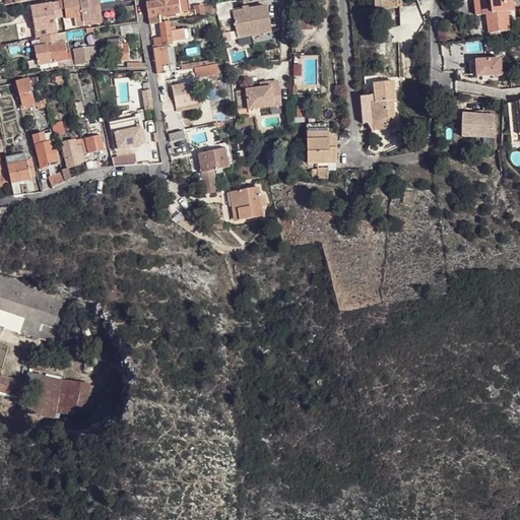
[(86,0),(66,0),(59,1),(60,9),(64,9),(65,19),(73,18),(81,17),(82,21),(89,19),(86,0)]
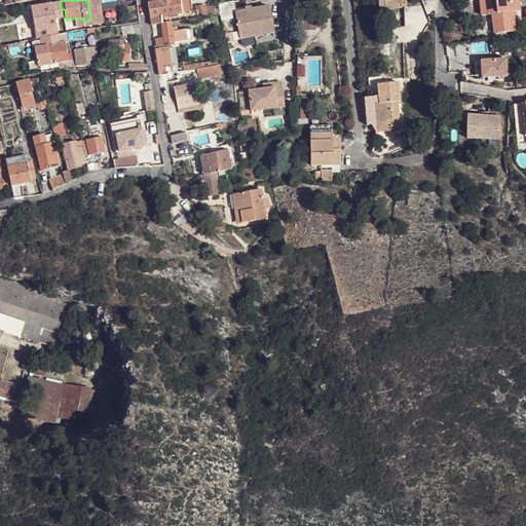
[(82,17),(74,19),(75,24),(102,20),(98,0),(87,0),(90,20),(83,22),(82,17)]
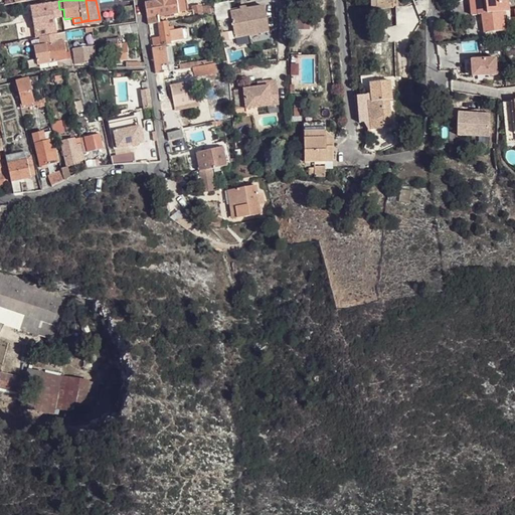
[(184,0),(154,0),(153,0),(154,2),(144,3),(147,24),(157,23),(158,23),(156,16),(177,12),(177,11),(186,10),(184,0)]
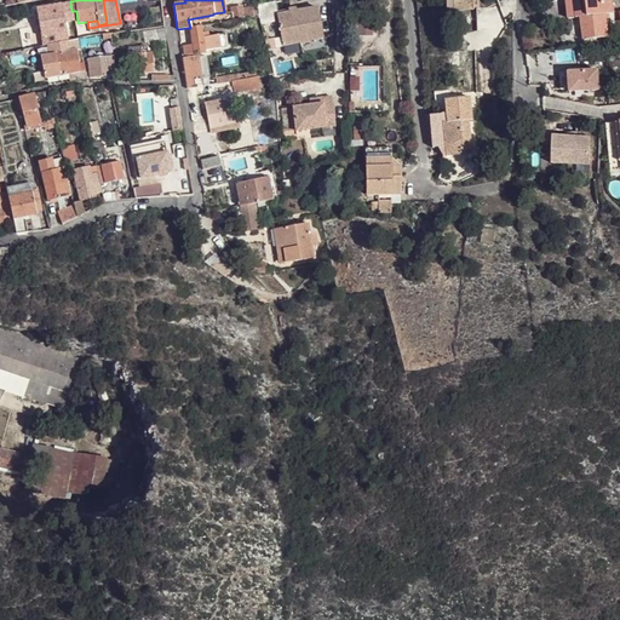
[(573,0),(566,0),(568,12),(568,19),(577,18),(573,0)]
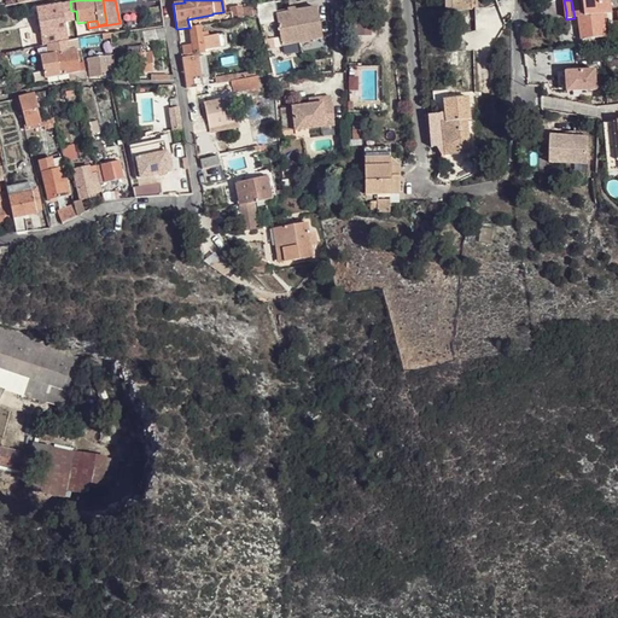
[(610,0),(571,0),(575,18),(578,17),(602,15),(604,15),(611,13),(612,13),(611,6),(610,0)]
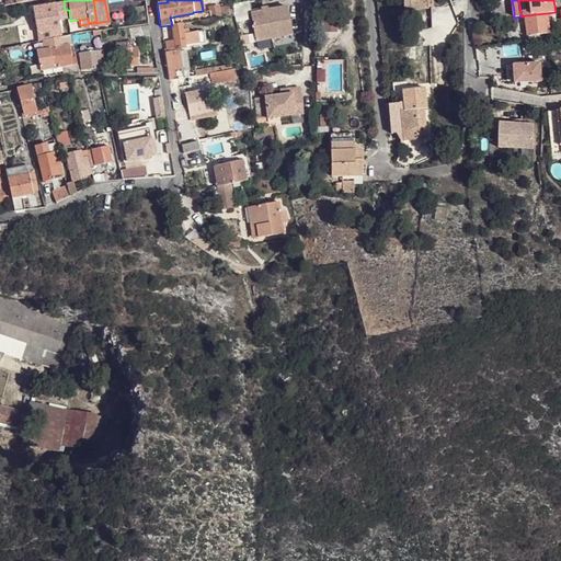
[(64,1),(55,3),(56,11),(59,11),(65,10),(64,1)]
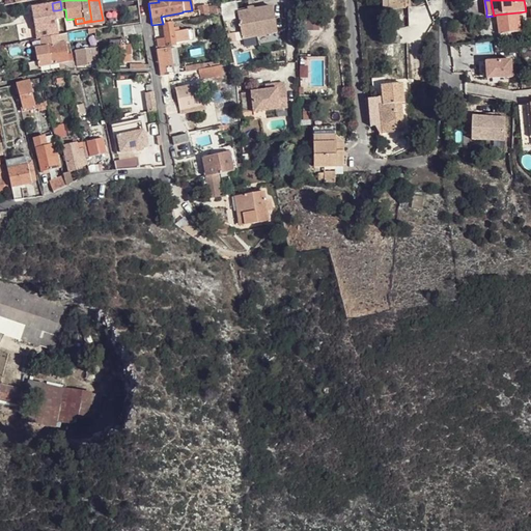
[(235,2),(219,5),(221,15),(229,14),(228,11),(238,9),(236,2),(235,2)]
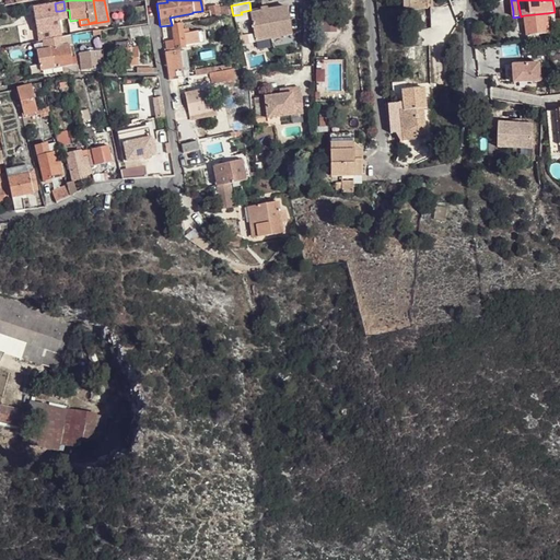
[(32,7),(38,41),(46,39),(54,38),(53,31),(60,28),(56,11),(55,3),(32,7)]
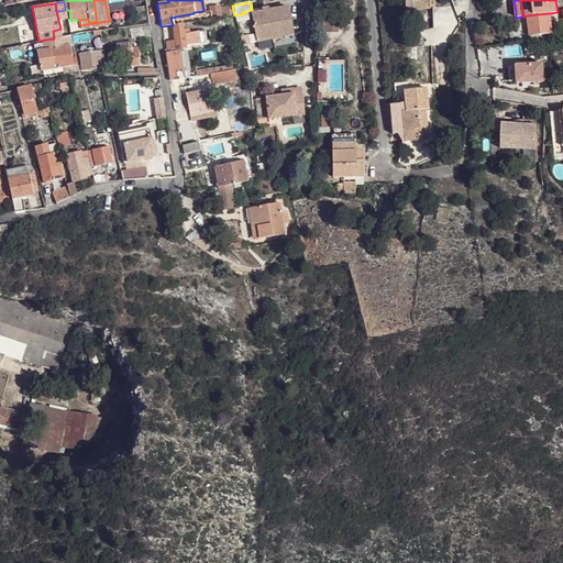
[(211,8),(212,17),(217,17),(217,19),(228,17),(229,17),(228,9),(221,10),(220,7),(211,8)]
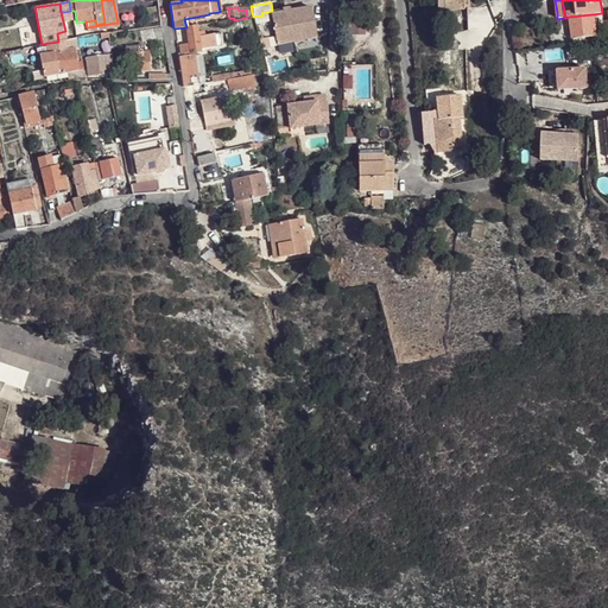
[(291,11),(283,12),(272,14),(277,45),(317,37),(311,7),(291,11)]
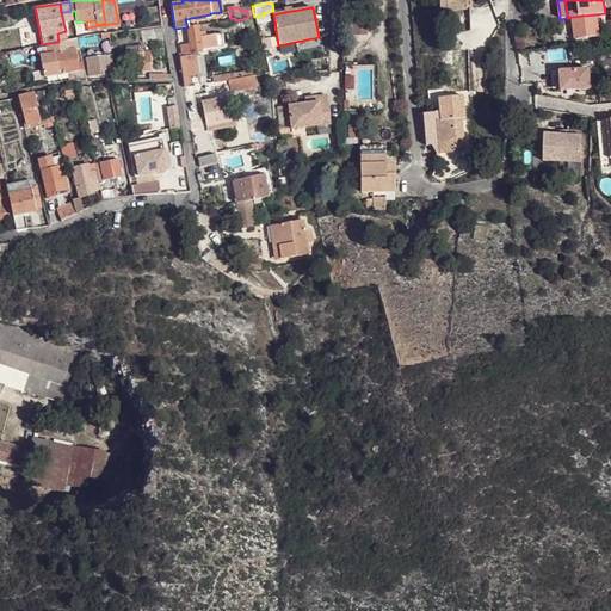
[(598,37),(596,14),(572,17),(574,39),(598,37)]
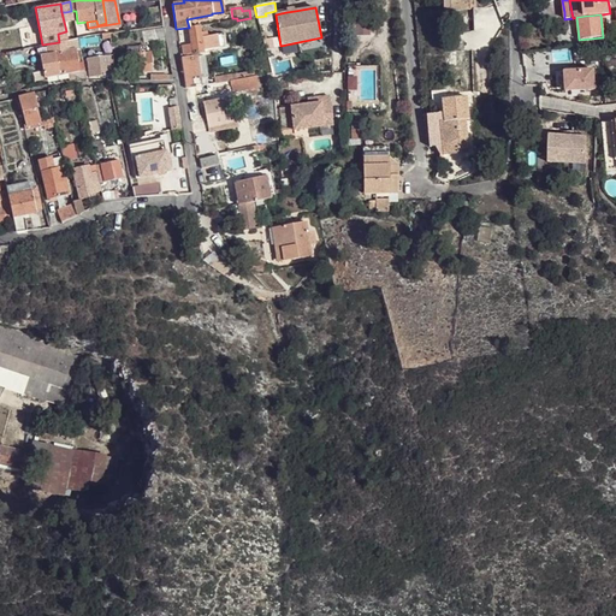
[(261,34),(256,17),(250,18),(249,18),(253,36),(254,36),(260,34),(261,34)]
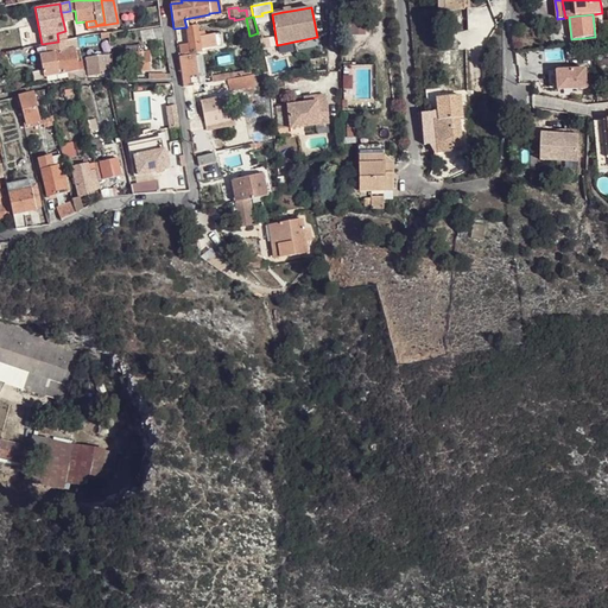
[(163,37),(160,25),(139,29),(141,40),(163,37)]
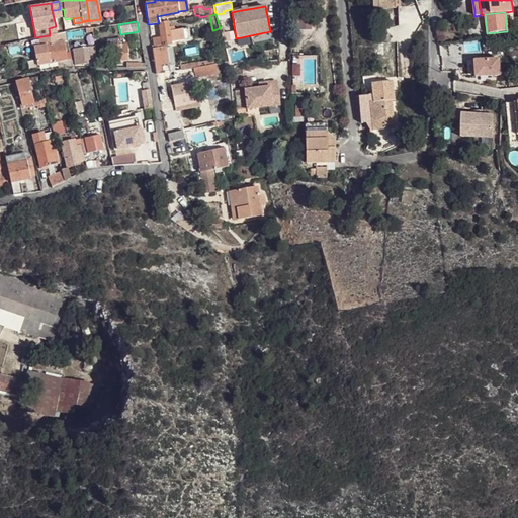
[(169,31),(167,22),(159,23),(158,23),(160,36),(161,45),(170,44),(169,31)]
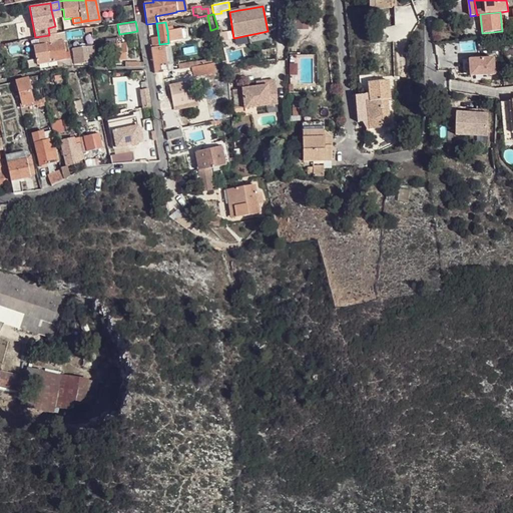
[(180,28),(182,40),(189,39),(187,27),(180,28)]
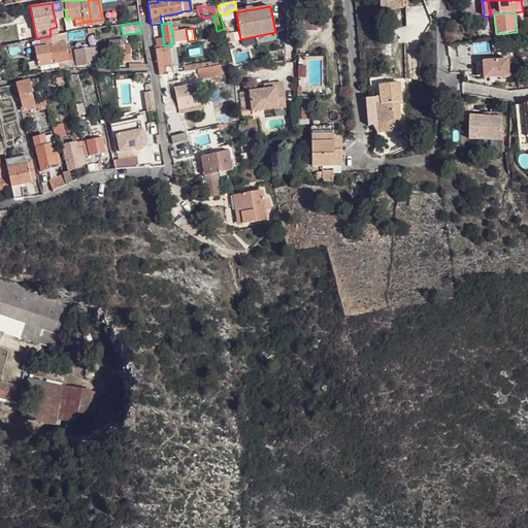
[(172,32),(173,44),(188,41),(186,29),(172,32)]
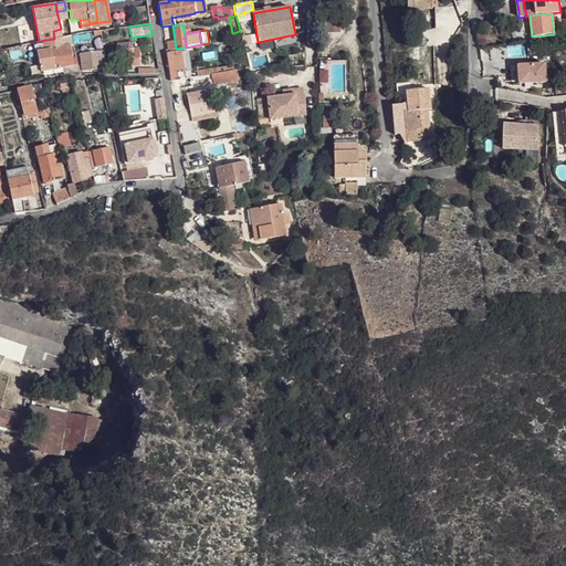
[(73,65),(69,45),(62,46),(60,38),(54,39),(46,40),(48,50),(50,50),(53,67),(73,65)]
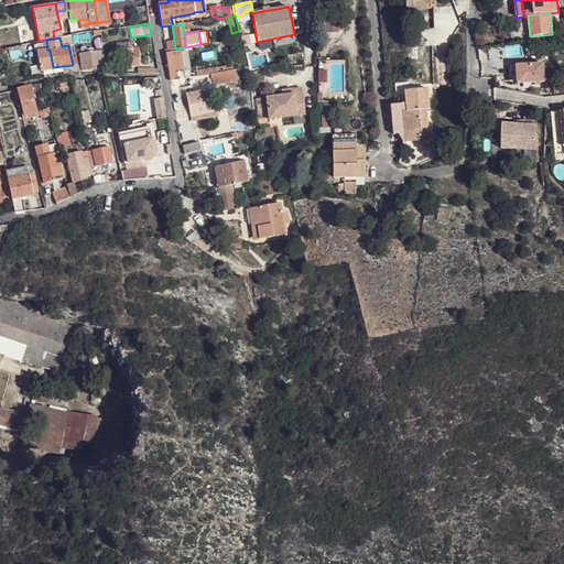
[(167,51),(175,49),(174,40),(165,41),(167,51)]
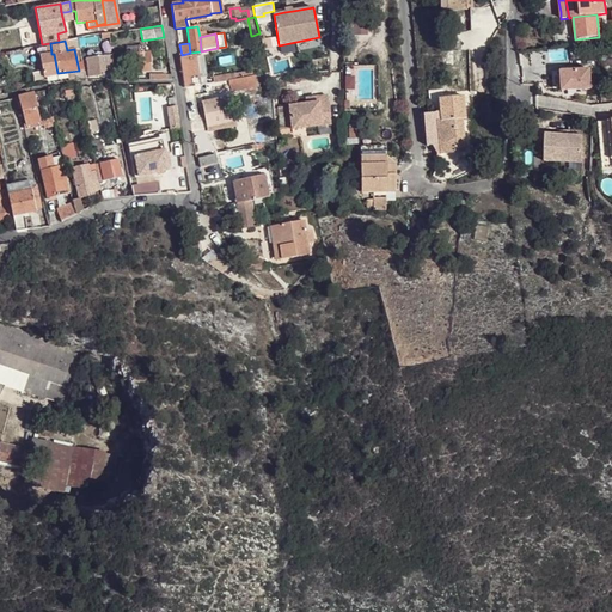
[(132,65),(133,72),(150,71),(148,63),(151,62),(150,53),(144,54),(142,44),(124,46),(126,55),(120,56),(121,65),(132,65)]
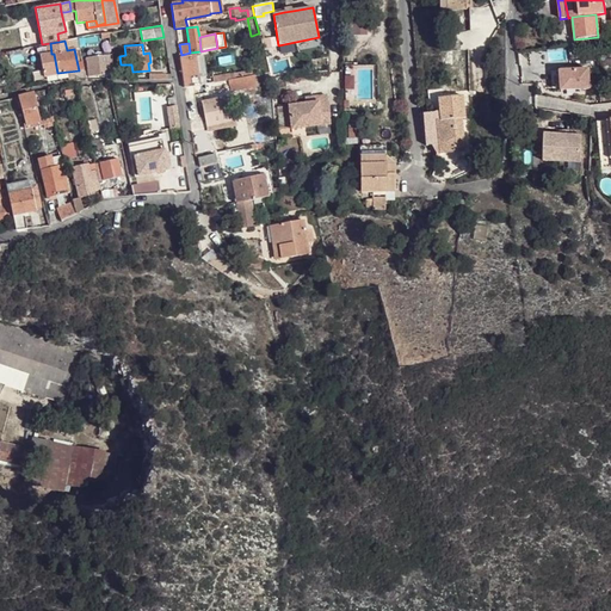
[(54,54),(51,54),(47,55),(50,75),(57,73),(54,54)]
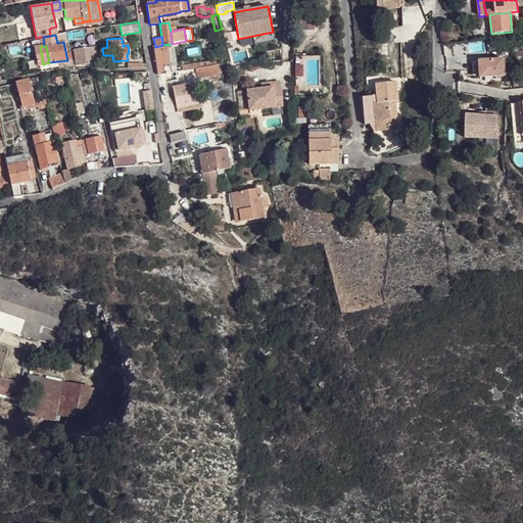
[(74,50),(76,65),(89,64),(89,61),(96,60),(95,47),(74,50)]
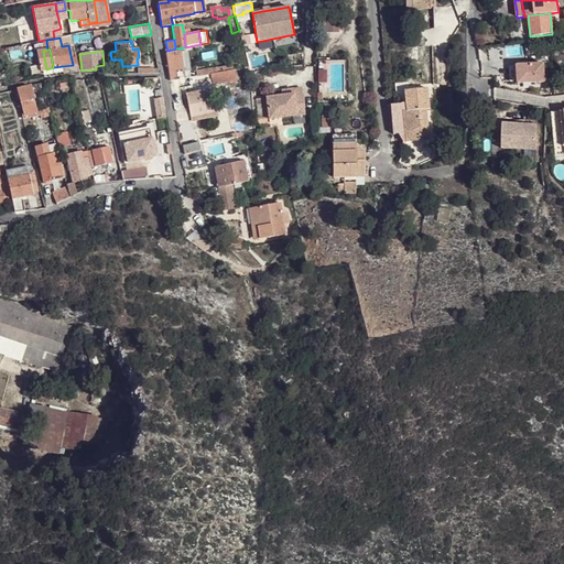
[(170,82),(198,76),(209,74),(218,73),(217,68),(192,72),(188,51),(179,52),(165,54),(170,82)]
